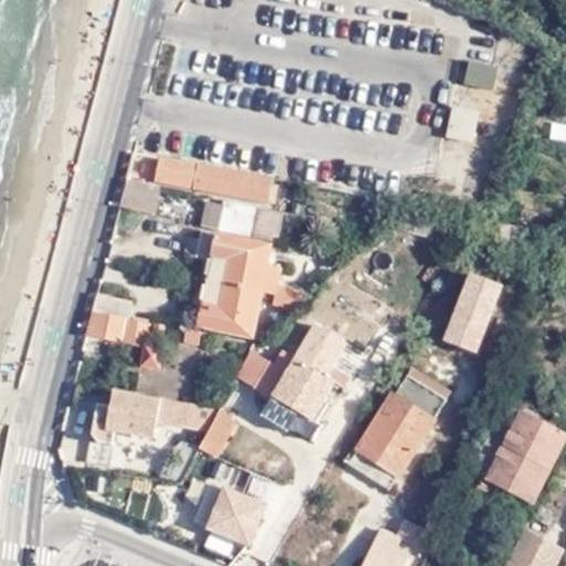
[(495,88),(500,65),(470,60),(467,83),(495,88)]
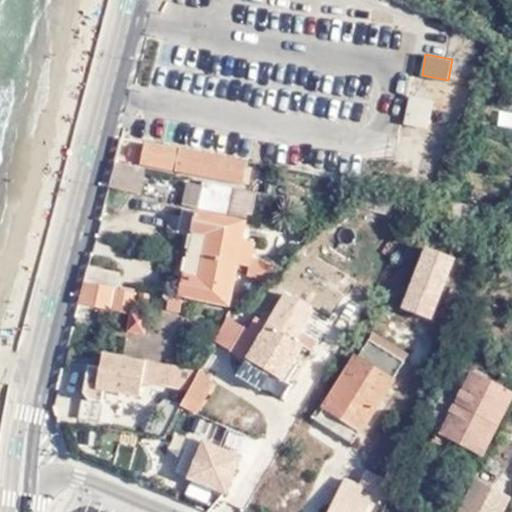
[(433,102),(411,97),(405,123),(427,129),(433,102)]
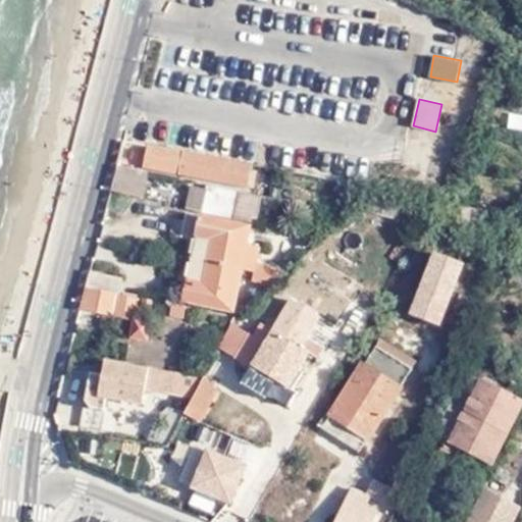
[(151,146),(124,142),(120,160),(147,166),(151,146)]
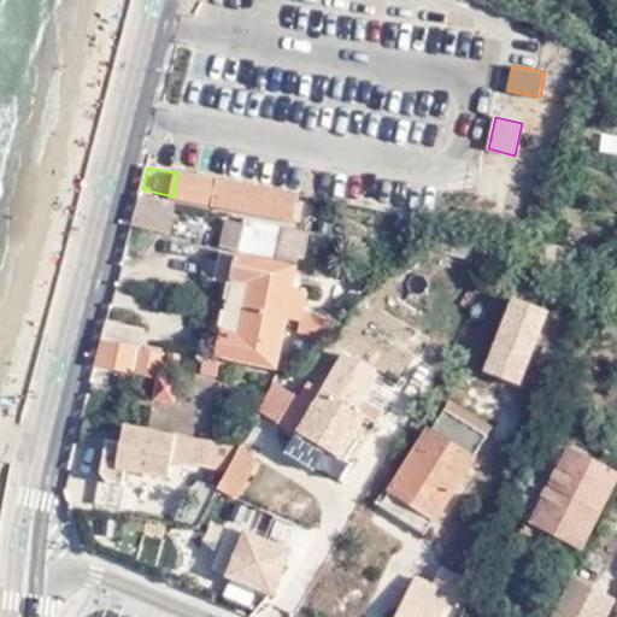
[(298,197),(178,172),(174,197),(174,199),(293,221),(298,197)]
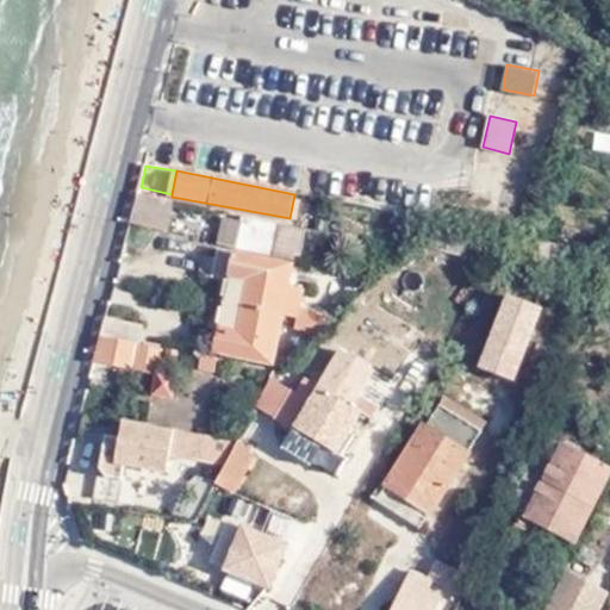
[(173,201),(139,194),(131,223),(167,230),(173,201)]
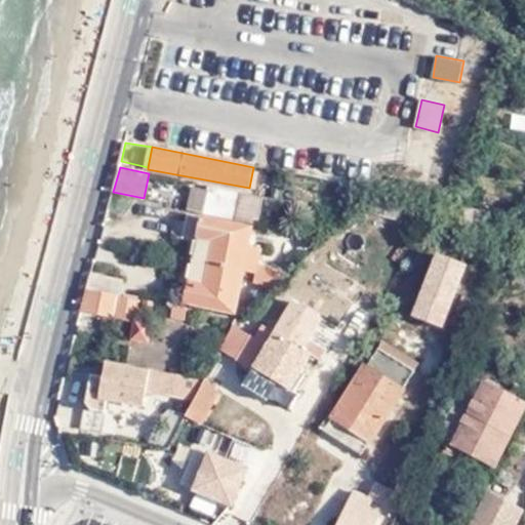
[(209,186),(191,183),(186,209),(204,211),(209,186)]
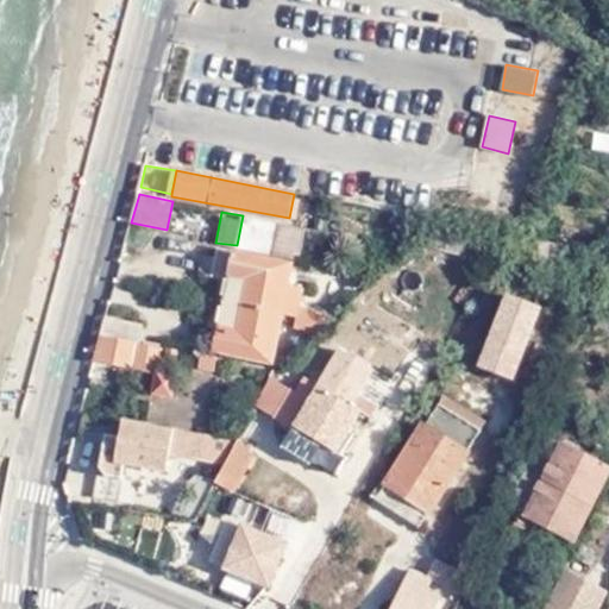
[(275,255),(282,224),(243,215),(237,245),(275,255)]
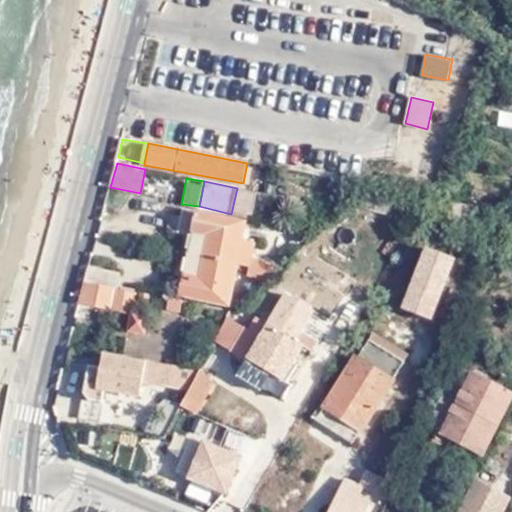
[(460,214),(475,218),(477,207),(461,204),(460,214)]
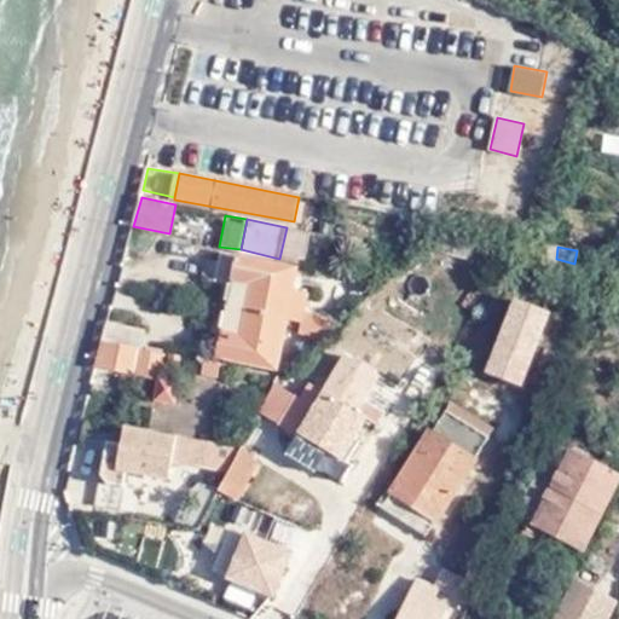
[(335,328),(345,319),(305,311),(308,295),(290,291),(295,267),(219,253),(219,261),(206,259),(202,279),(226,284),(224,299),(229,299),(227,306),(285,318),(301,322),(335,328)]
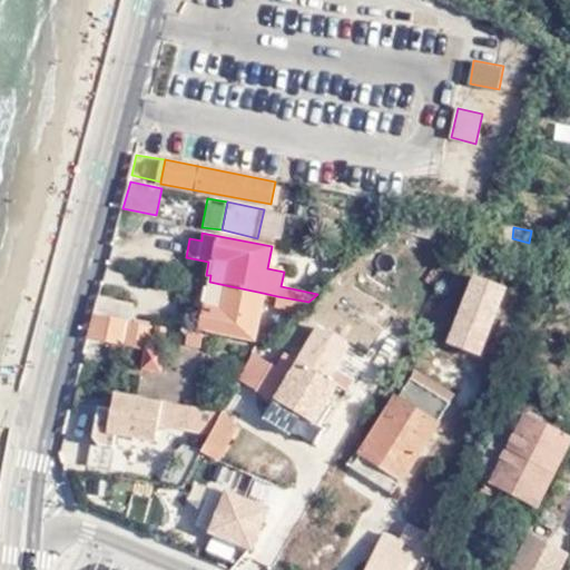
[(263,293),(209,282),(208,287),(205,286),(203,295),(205,312),(202,328),(253,338),(263,293)]
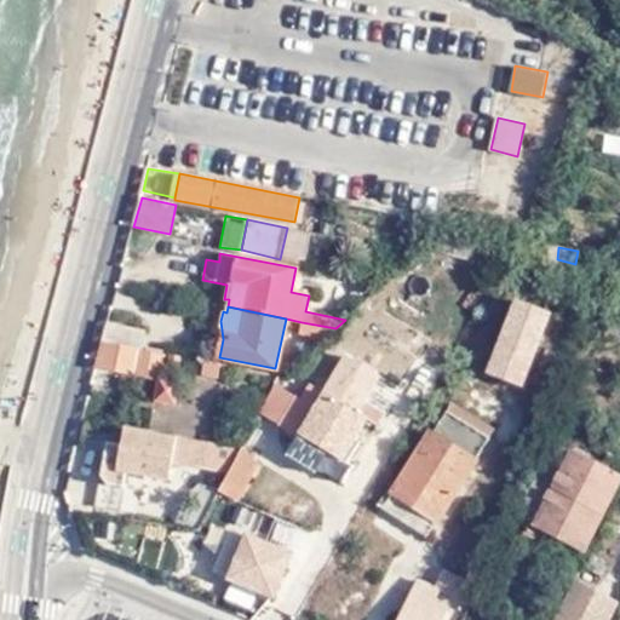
[(223,339),(220,321),(213,319),(210,337),(223,339)]
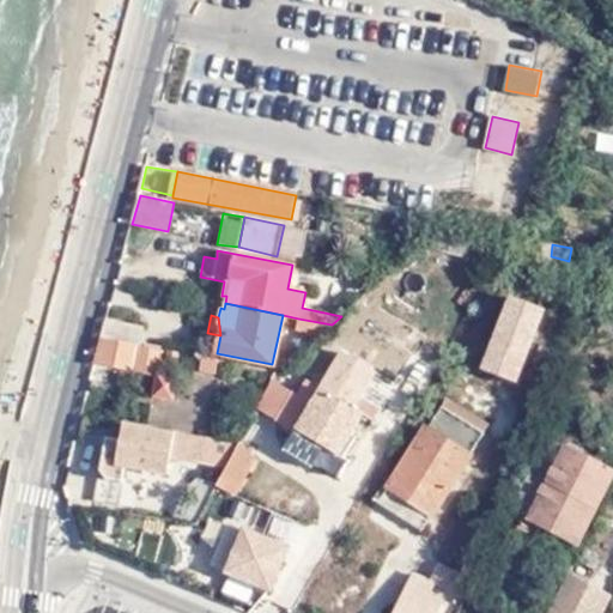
[(102,340),(141,346),(145,326),(107,319),(102,340)]
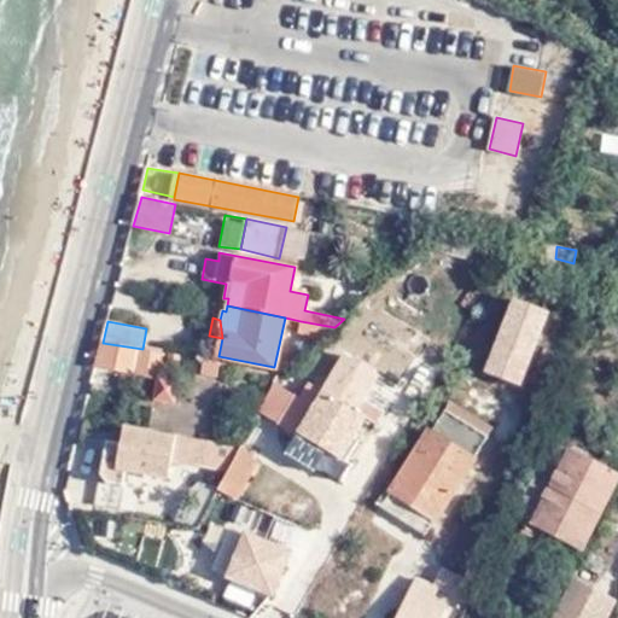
[(297,332),(322,337),(334,327),(301,321),(297,332)]
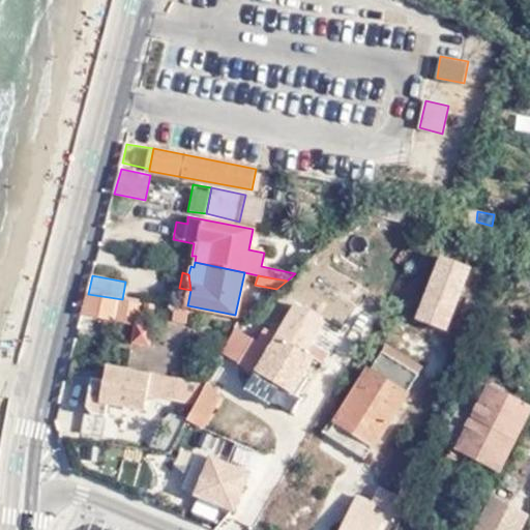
[(172,288),(160,286),(159,292),(171,294),(172,288)]
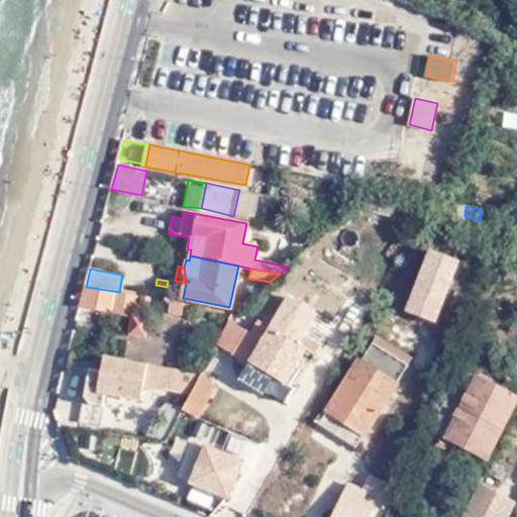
[(86,287),(80,307),(132,316),(136,295),(119,292),(86,287)]
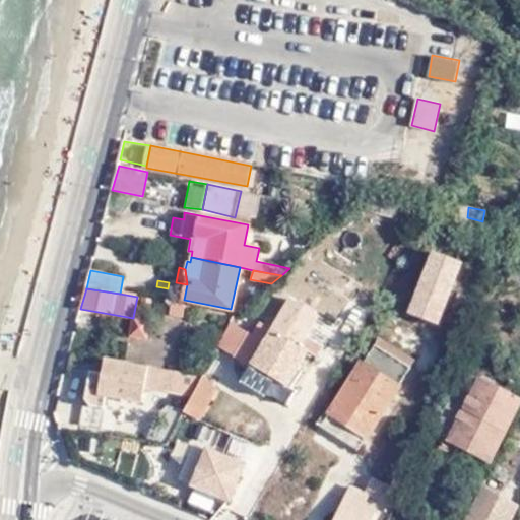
[(152,300),(142,298),(140,308),(150,309),(152,300)]
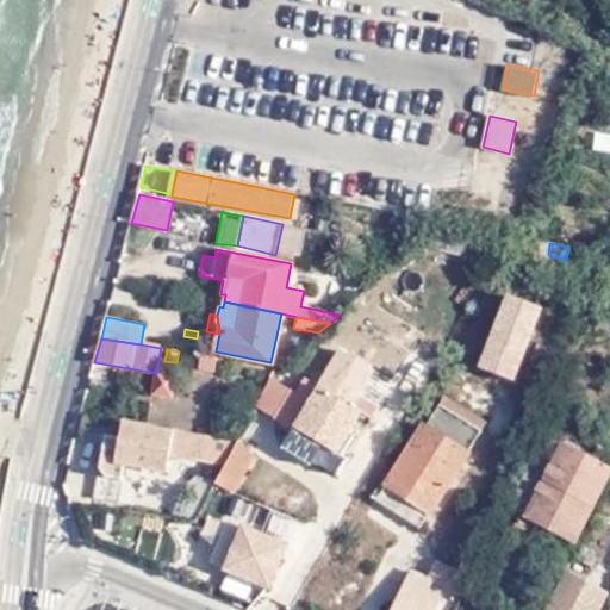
[(340,352),(324,378),(359,397),(366,385),(374,371),(340,352)]
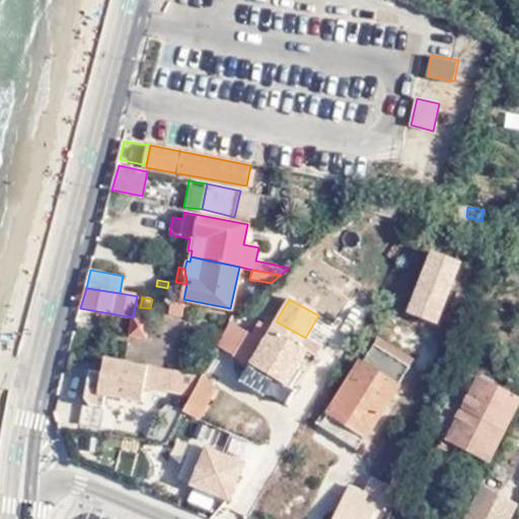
[(184,305),(170,302),(169,313),(182,315),(184,305)]
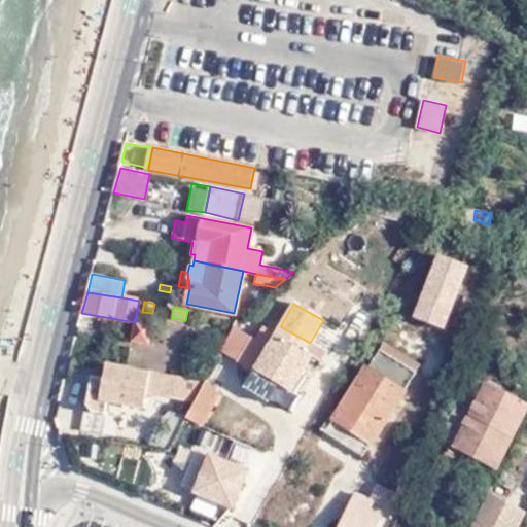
[(256,340),(264,327),(247,318),(224,354),(237,361),(251,338),(256,340)]
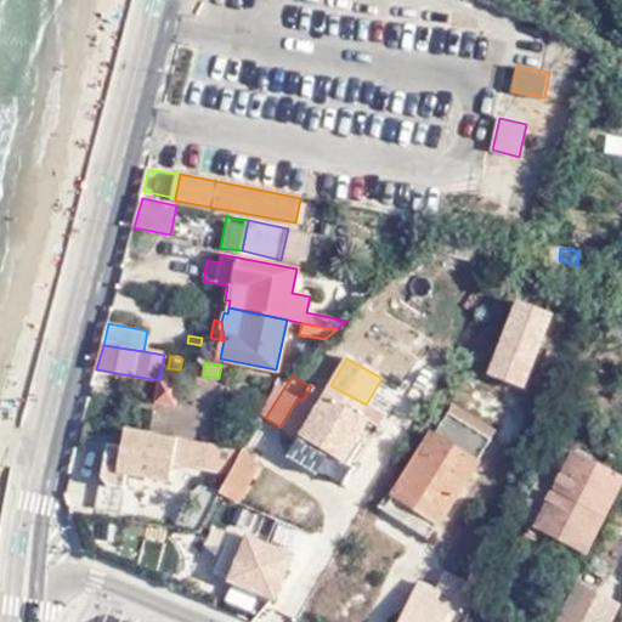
[(397,386),(382,378),(373,393),(388,401),(397,386)]
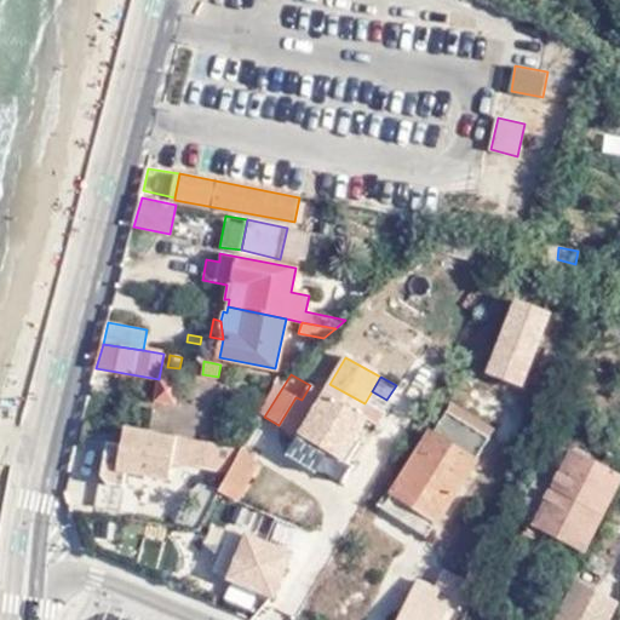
[(178,382),(159,379),(155,401),(174,403),(178,382)]
